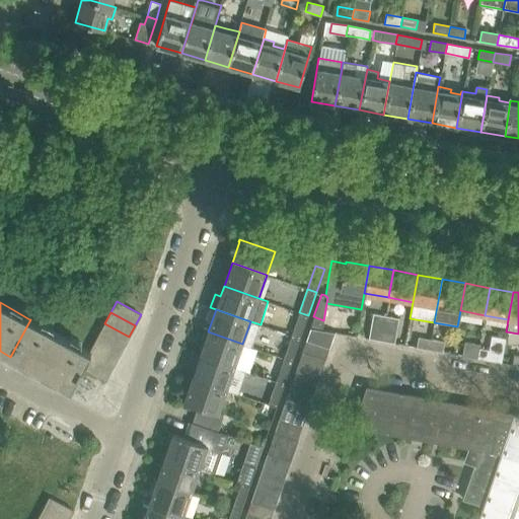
[(308,315),(299,312),(291,335),(300,338),(308,315)]
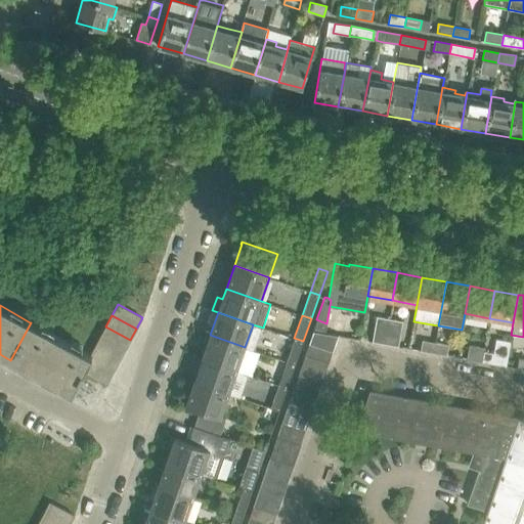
[(372,342),(384,344),(388,319),(377,317),(372,342)]
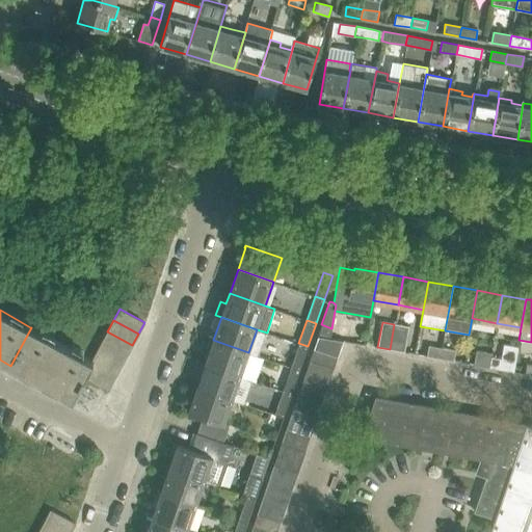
[(329,338),(331,328),(321,324),(317,336),(329,338)]
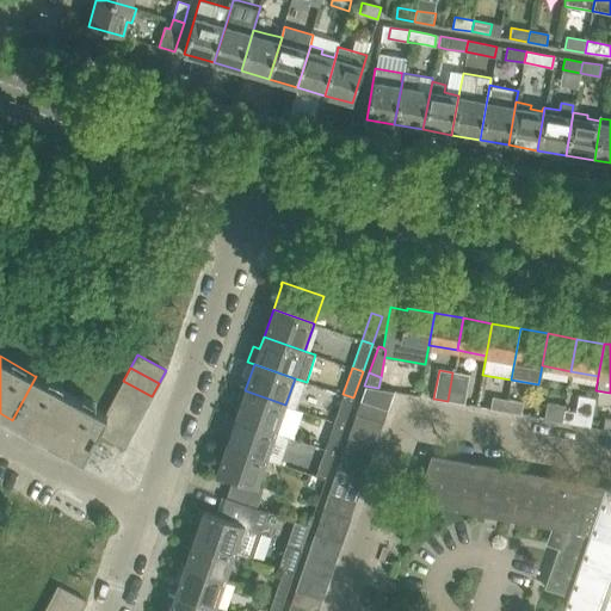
[(469,375),(452,372),(448,401),(464,403),(469,375)]
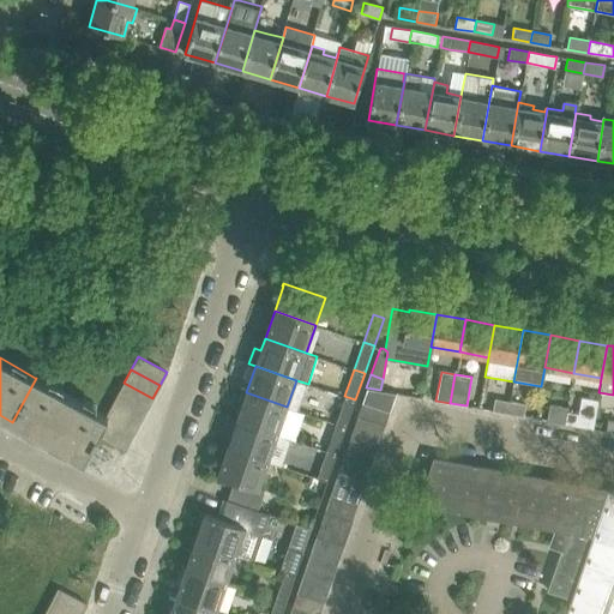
[(36,378),(12,422),(84,461),(97,435),(104,422),(107,416),(107,415),(36,378)]
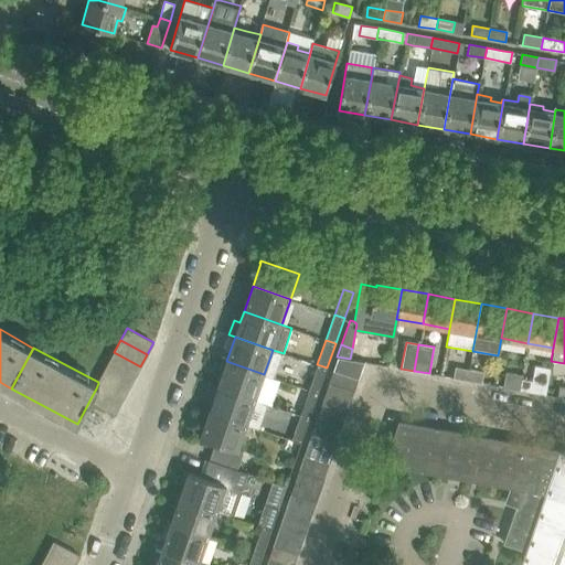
[(108,364),(134,379),(140,366),(114,352),(108,364)]
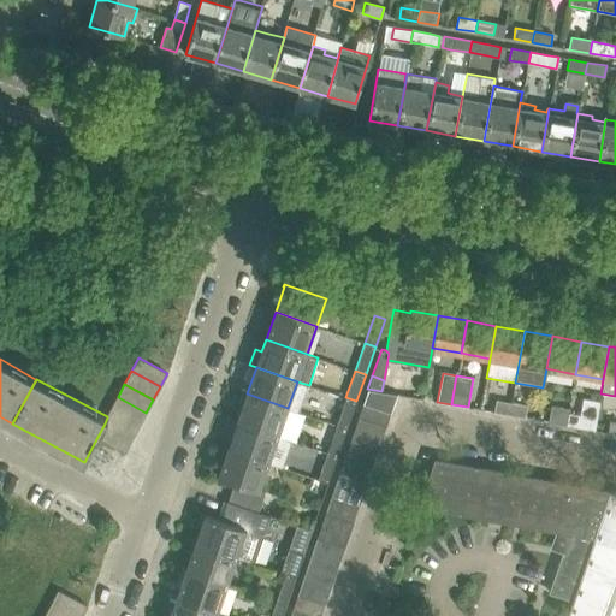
[(397,395),(381,391),(367,389),(362,403),(391,413),(397,395)]
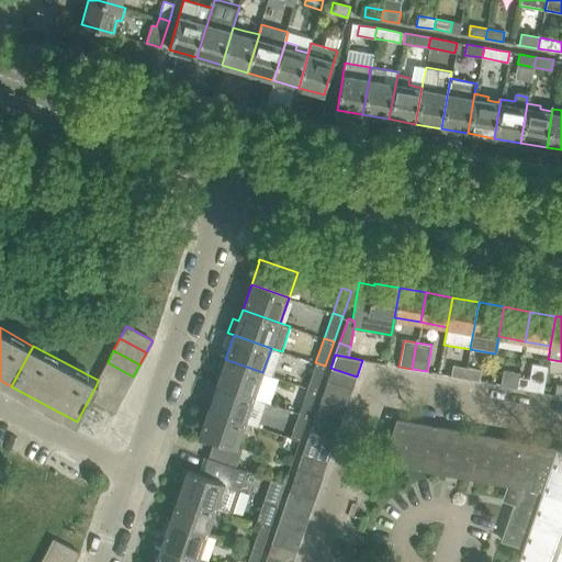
[(216,384),(255,397),(262,372),(225,359),(216,384)]
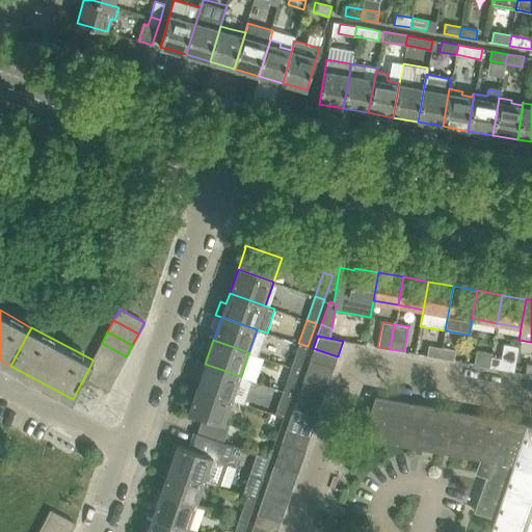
[(96,354),(120,367),(126,356),(102,343),(96,354)]
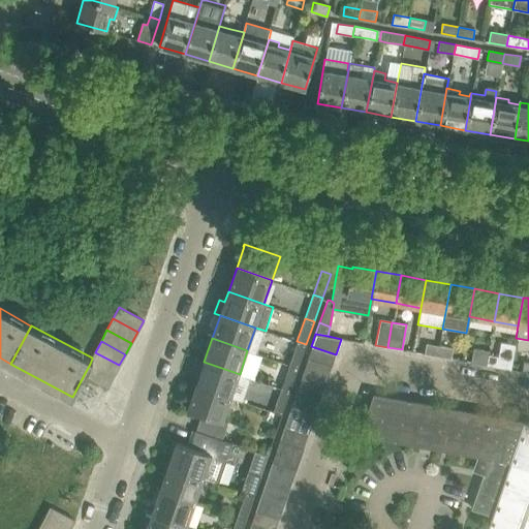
[(297,341),(288,365),(298,368),(306,344),(297,341)]
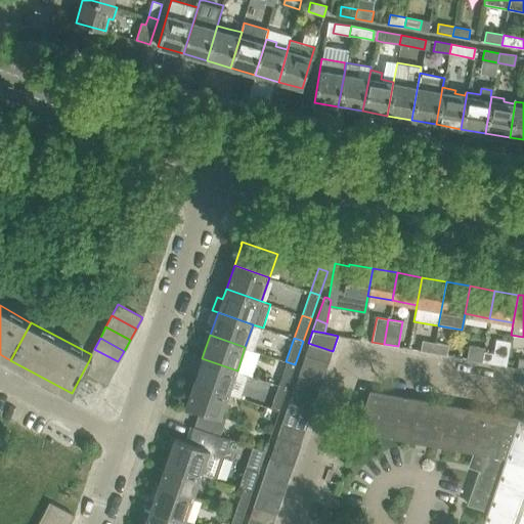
[(496,340),(494,353),(483,351),(481,361),(507,366),(508,356),(511,342),(496,340)]
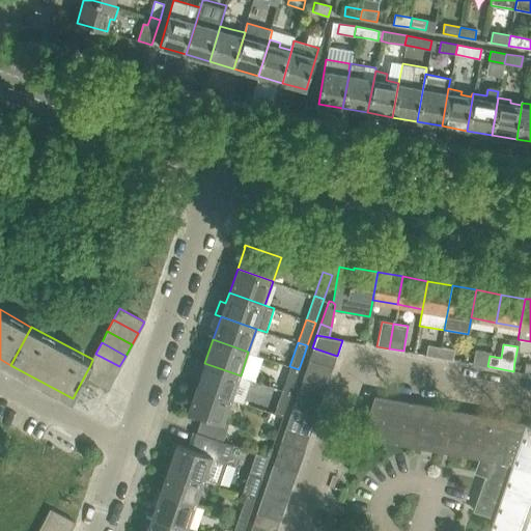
[(426,355),(439,358),(441,347),(428,345),(426,355)]
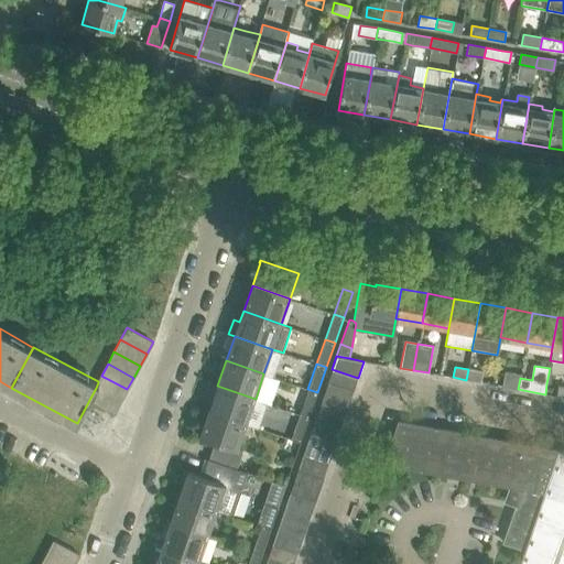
[(332,369),(328,381),(354,390),(358,378),(332,369)]
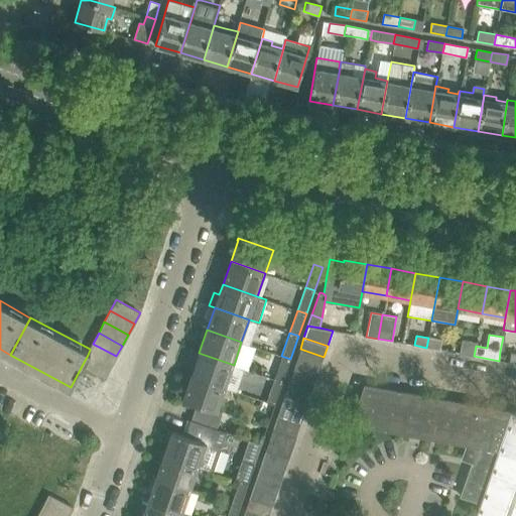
[(441,340),(428,338),(426,348),(439,350),(441,340)]
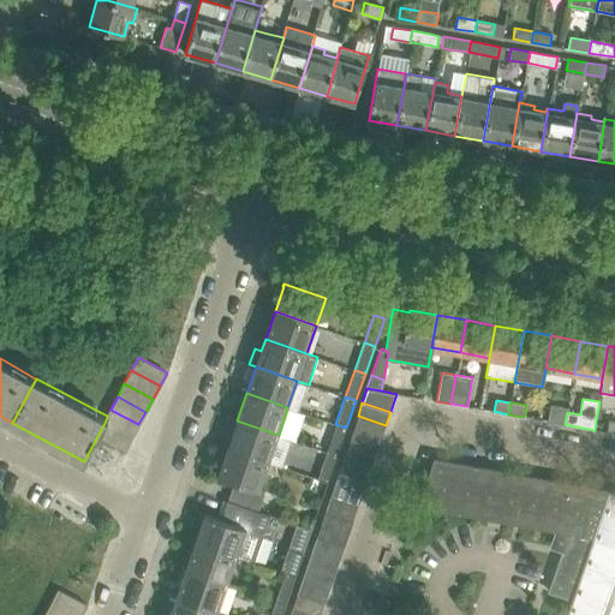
[(548,421),(565,424),(567,412),(568,407),(550,405),(548,421)]
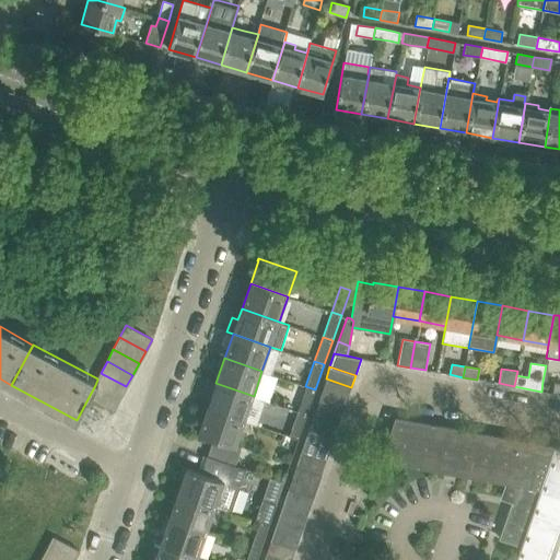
[(126,386),(101,373),(97,378),(97,380),(95,385),(120,398),(126,386)]
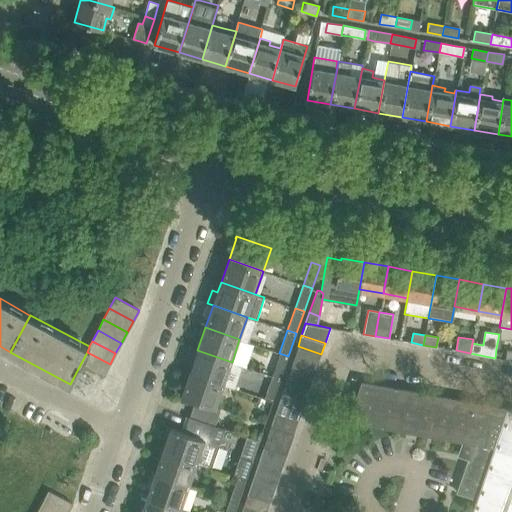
[(294,358),(317,365),(321,354),(298,346),(294,358)]
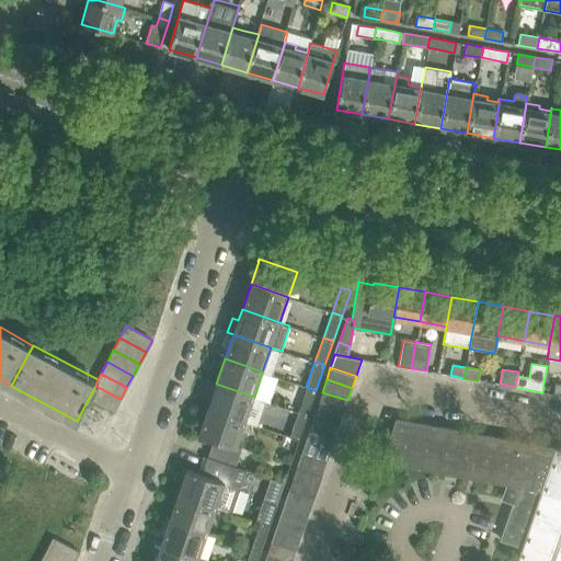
[(207,409),(245,422),(254,397),(216,384),(207,409)]
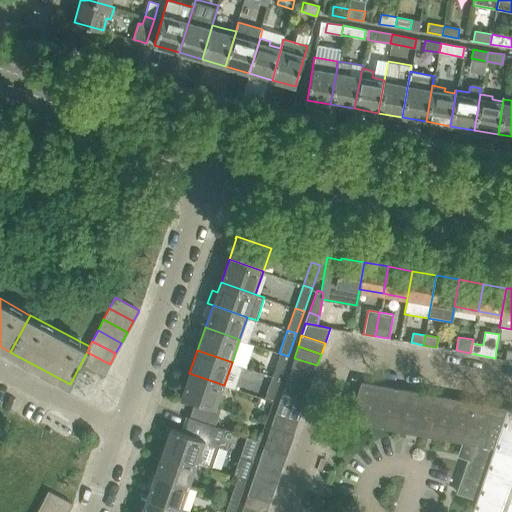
[(87,352),(81,363),(104,375),(110,364),(87,352)]
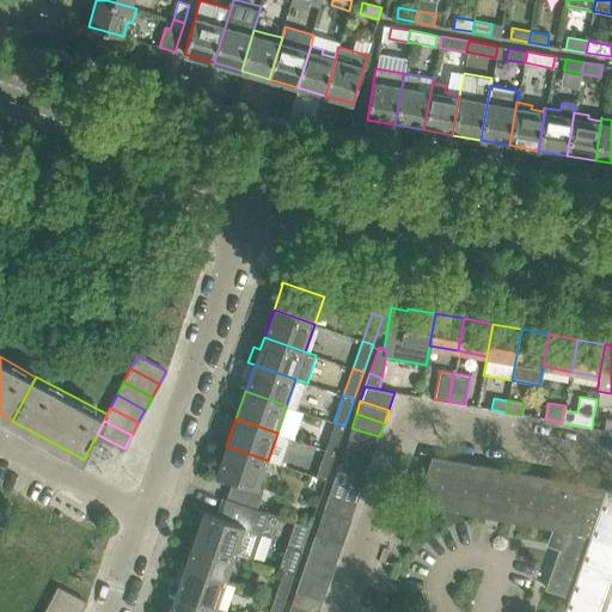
[(344,426),(334,422),(325,448),(335,452),(344,426)]
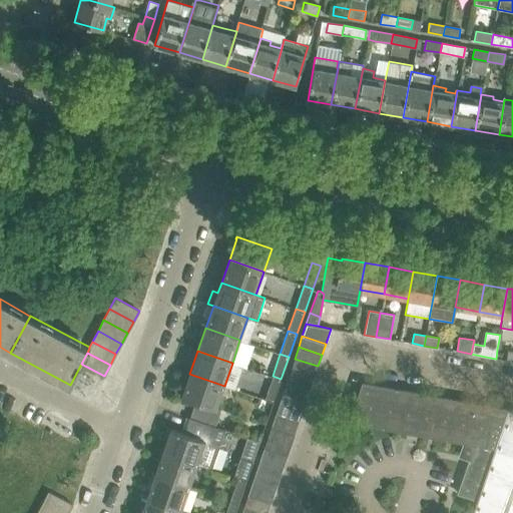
[(295,359),(291,370),(314,378),(318,366),(295,359)]
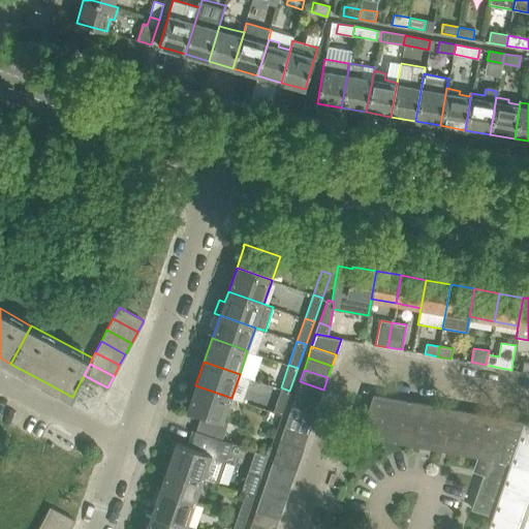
[(296,393),(319,401),(323,390),(300,381),(296,393)]
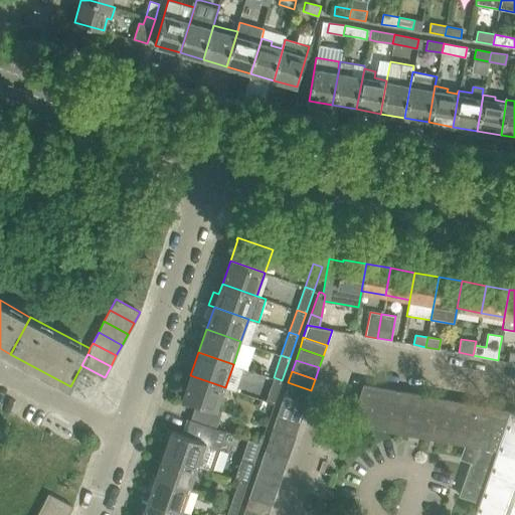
[(191,419),(216,427),(221,410),(217,409),(225,387),(190,375),(183,397),(182,397),(181,398),(196,403),(191,419)]
